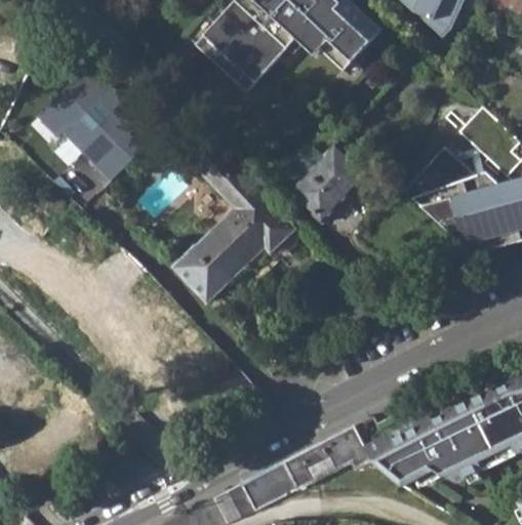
[(236,0),(195,46),(247,93),(287,49),(296,39),(303,45),(316,56),(321,50),(345,71),(361,53),(382,31),(348,0),(345,0),(342,4),(337,0),(236,0)]
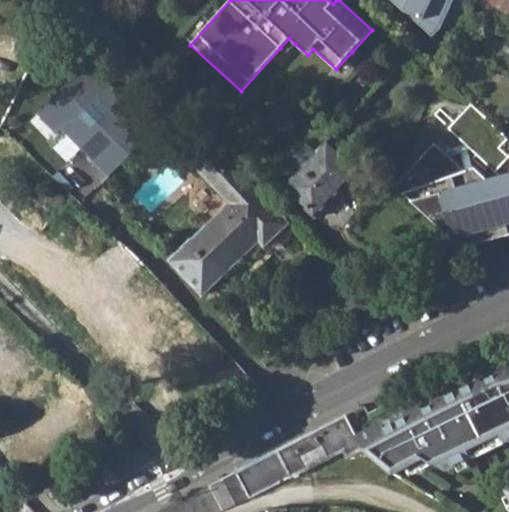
[(391,0),(432,36),(439,28),(451,0),(391,0)]
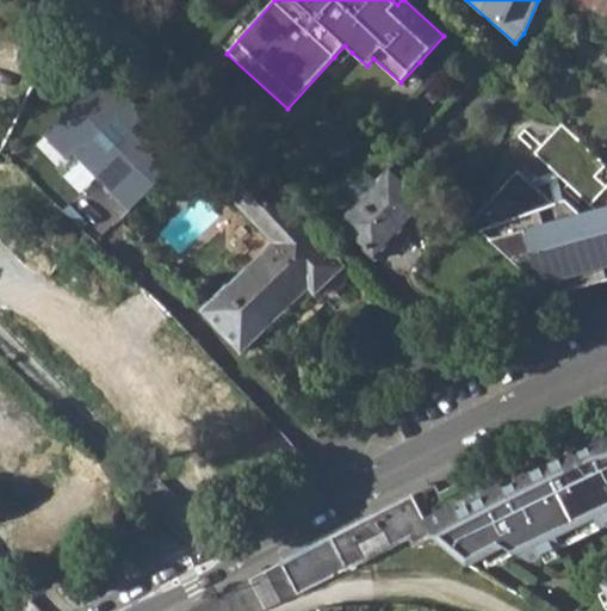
[(606,0),(565,0),(557,22),(570,28),(581,5),(606,16),(606,0)]
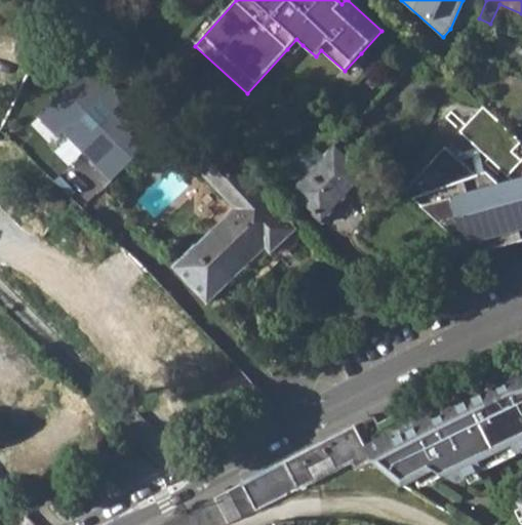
[(303,45),(296,39),(287,49),(293,55),(303,45)]
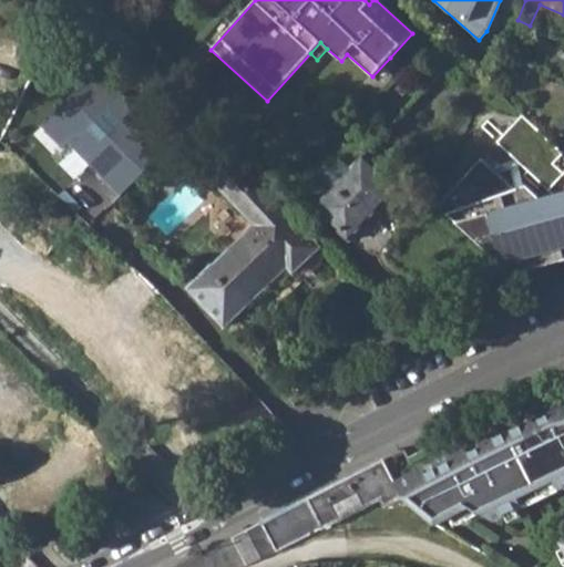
[(390,58),(372,76),(379,83),(397,64),(390,58)]
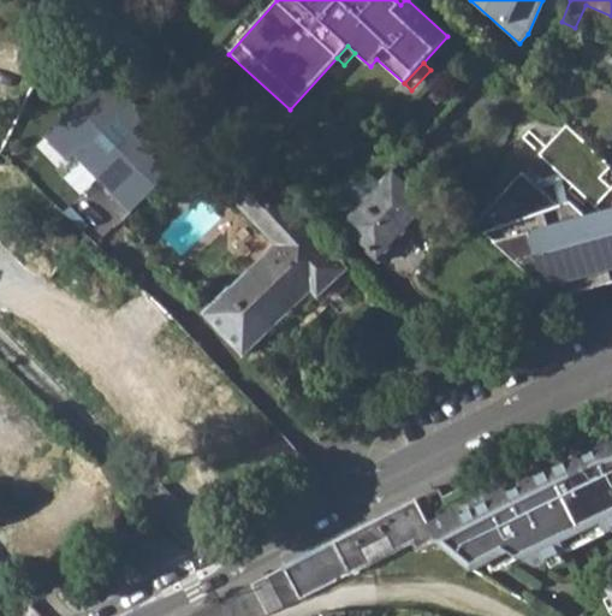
[(148,157),(167,138),(104,76),(43,135),(67,159),(72,154),(128,212),(166,176),(148,157)]
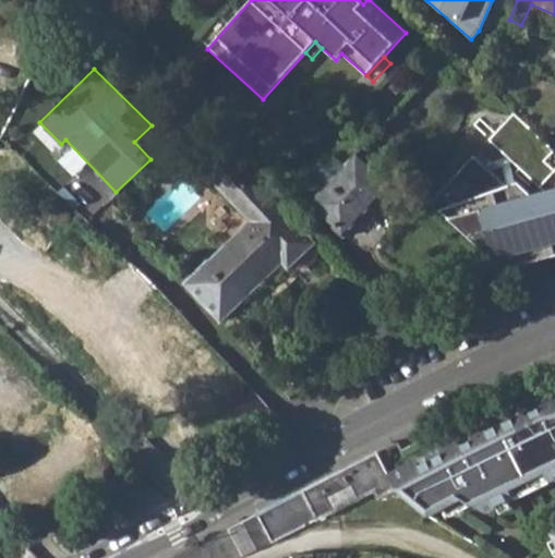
[(554,150),(510,112),(485,140),(554,202),(554,208),(551,214),(516,182),(505,186),(471,155),(429,202),(503,270),(554,255),(554,150)]
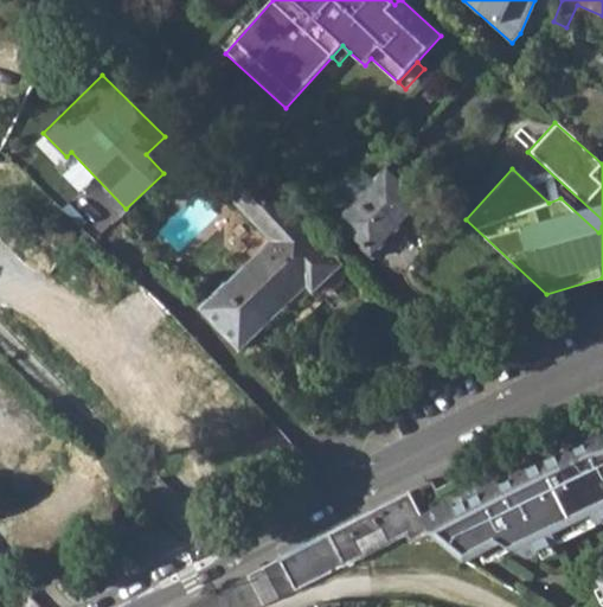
[(0,171),(10,160),(0,152),(0,171)]
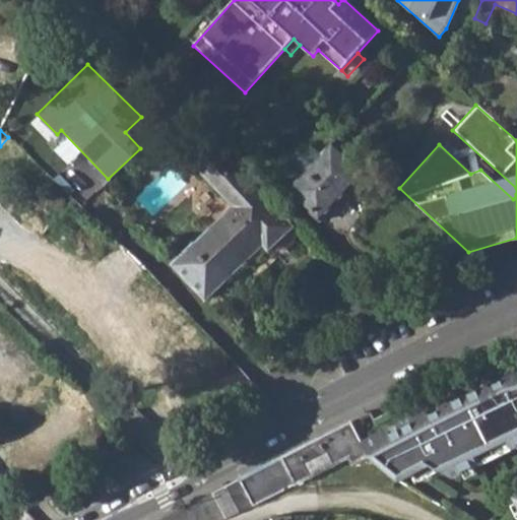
[(287,190),(320,220),(366,174),(332,142),(287,190)]
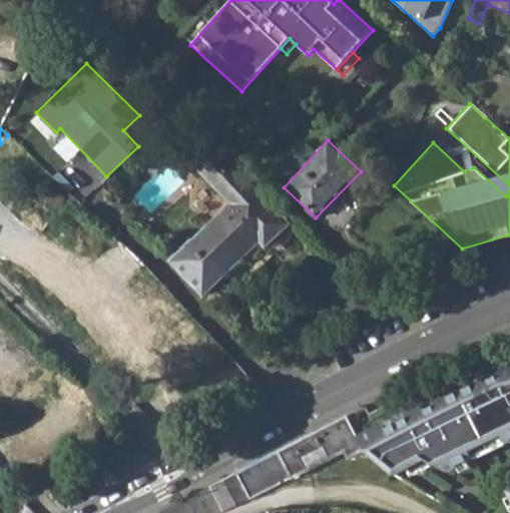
[(230,203),(210,222),(242,255),(259,240),(265,246),(288,223),(210,142),(190,160),(230,203)]
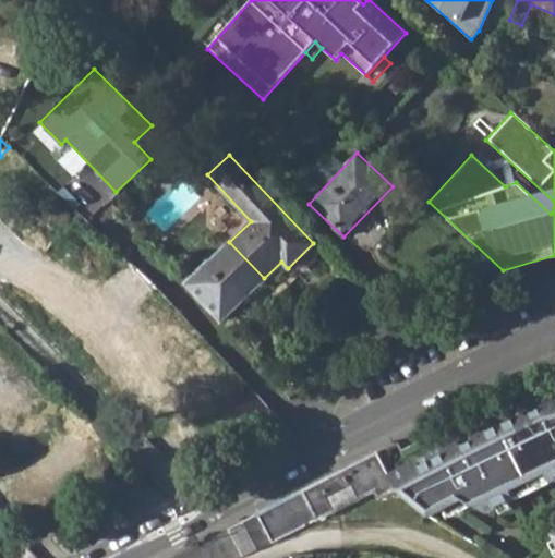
[(255,287),(264,278),(229,242),(220,250),(255,287)]
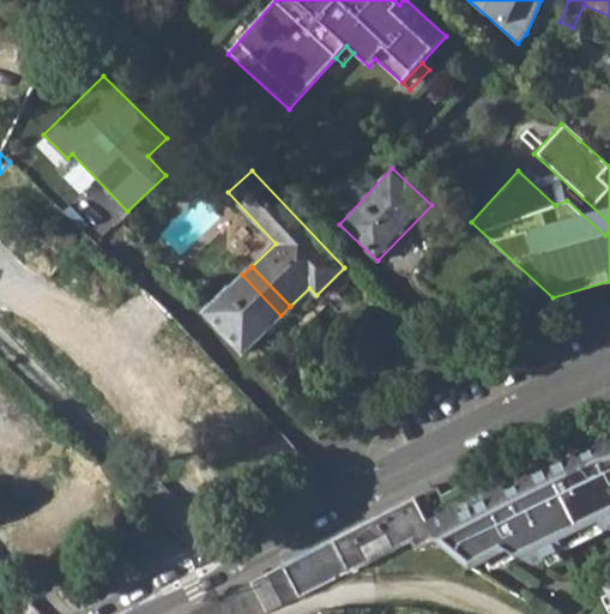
[(204,312),(242,353),(281,315),(242,275),(204,312)]
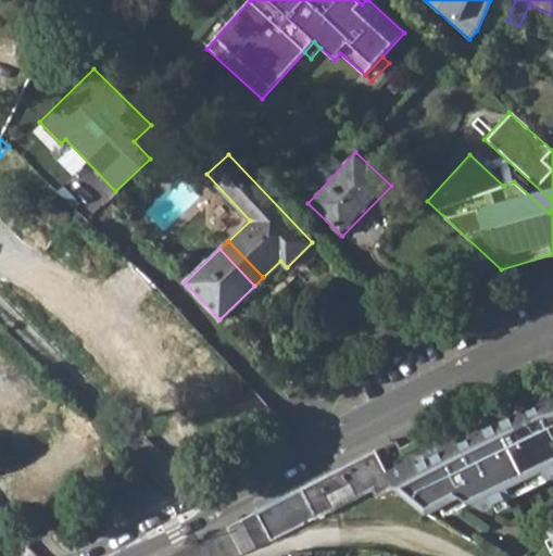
[(386,446),(376,451),(392,488),(423,515),(466,540),(552,497),(552,394),(538,397),(427,454),(429,437),(399,451),(396,443),(386,446)]
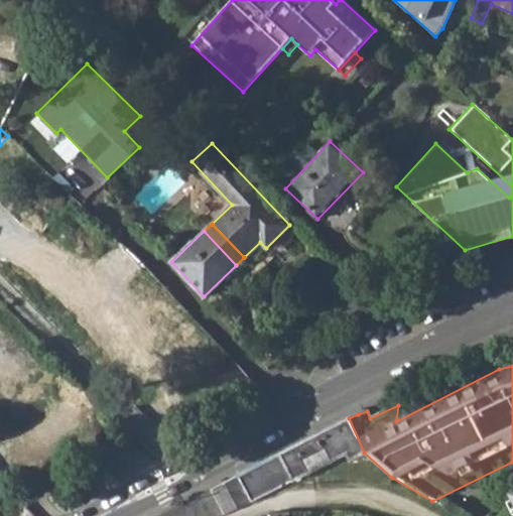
[(209,490),(222,515),(252,502),(346,455),(349,460),(364,453),(349,418),(311,437),(209,490)]
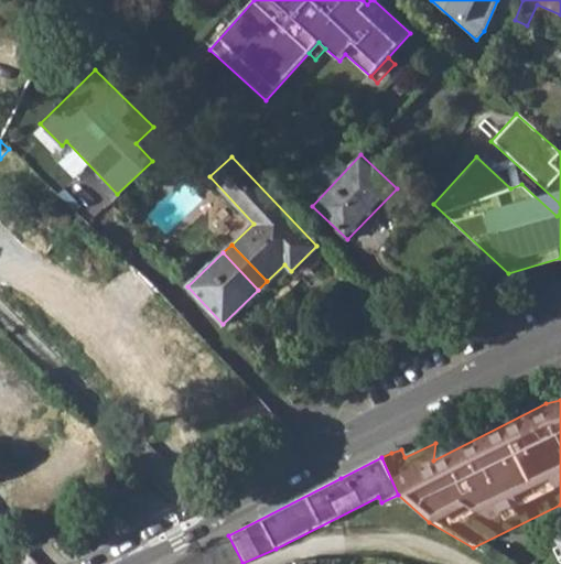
[(214,542),(225,563),(243,563),(228,535),(214,542)]
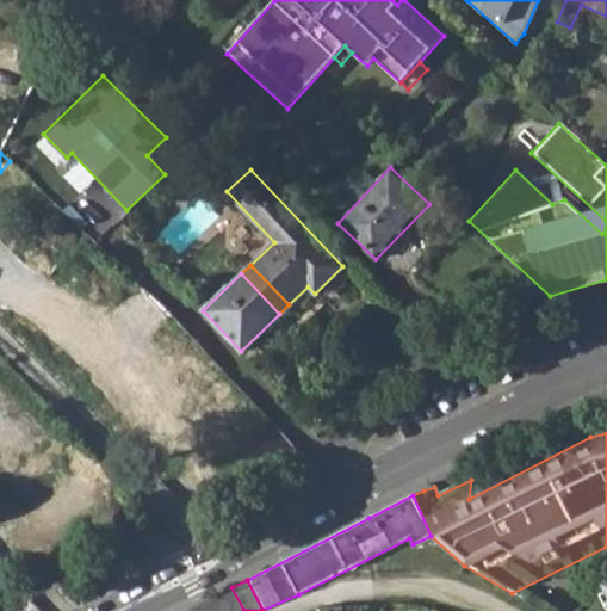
[(606,610),(606,581),(606,582),(606,587),(606,590),(600,593),(602,604),(594,608),(594,610),(606,610)]
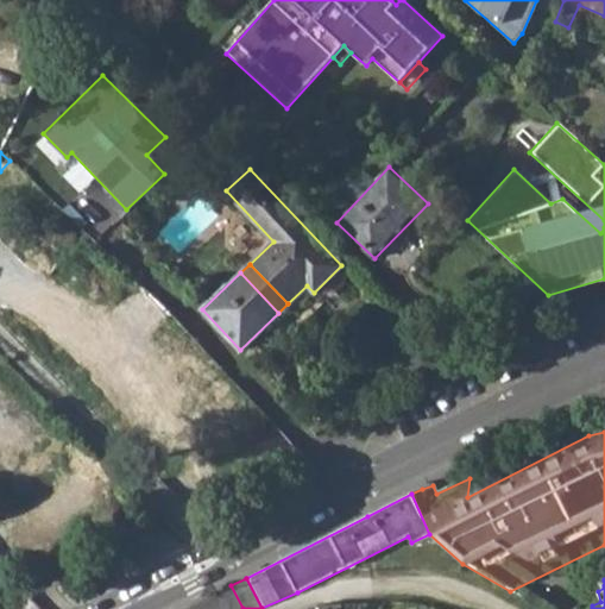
[(214,595),(222,608),(243,608),(231,585),(214,595)]
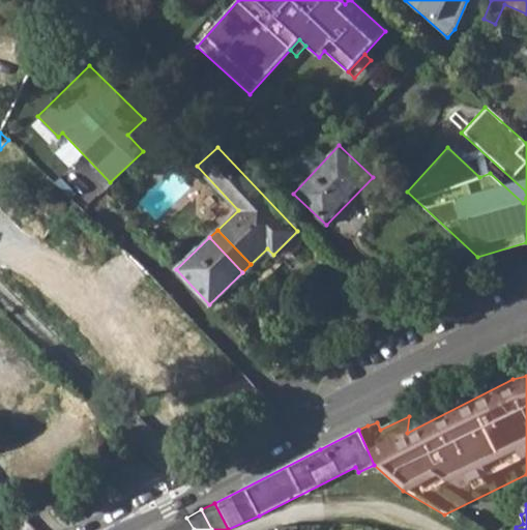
[(163,529),(194,529),(186,518),(163,529)]
